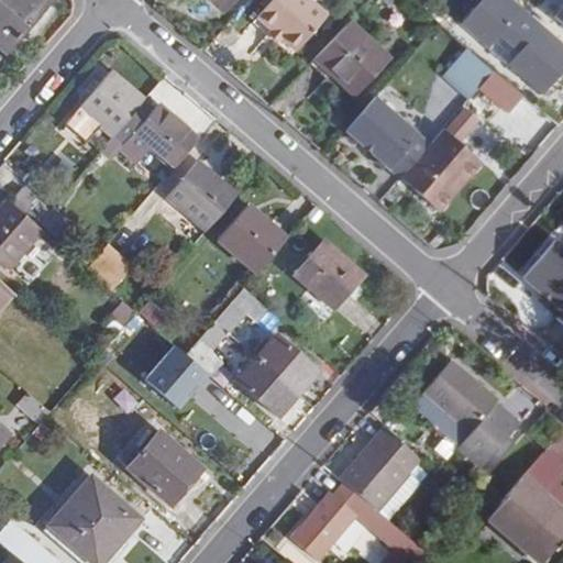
[(0,0),(0,44),(9,52),(33,25),(21,14),(15,22),(0,10),(0,9),(7,2),(3,0),(0,0)]
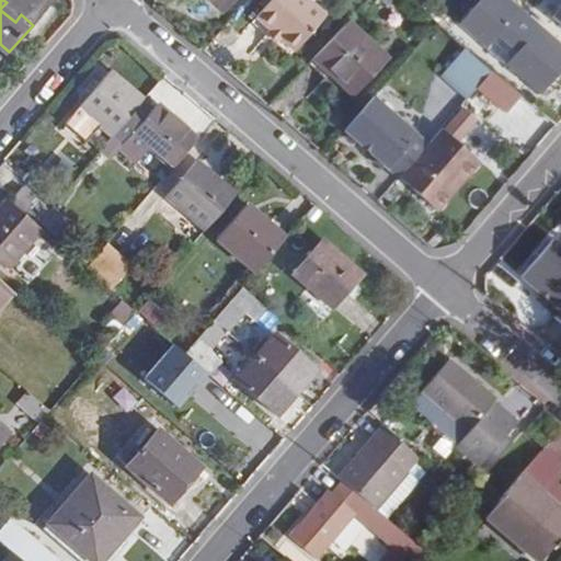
[(0,10),(15,22),(21,14),(33,25),(49,6),(43,0),(3,0),(7,2),(0,9),(0,10)]
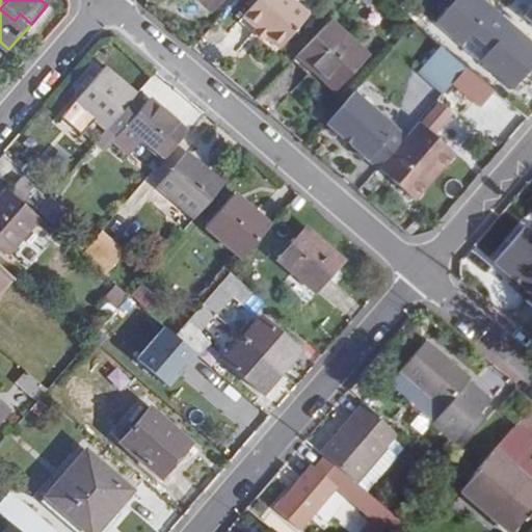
[(204,0),(214,9),(222,0),(204,0)]
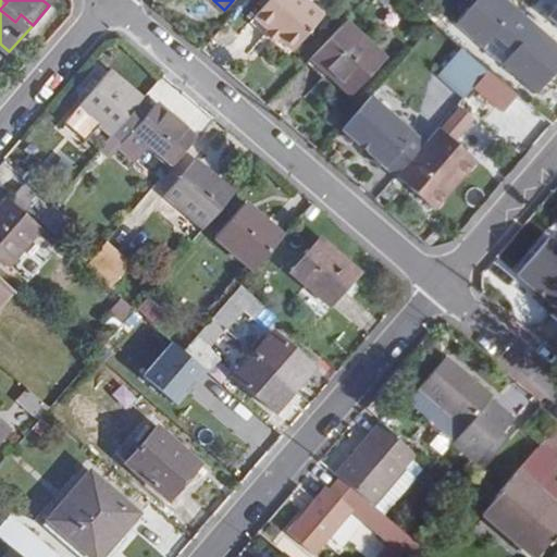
[(300,4),(304,1),(301,0),(270,0),(255,17),(291,51),(319,20),(300,4)]
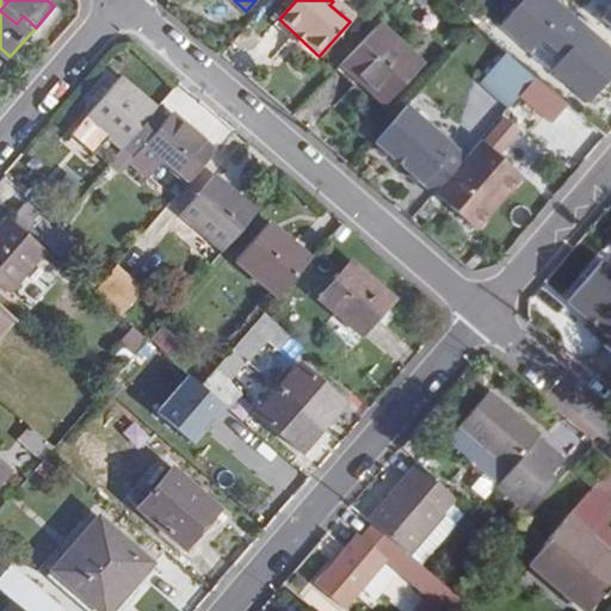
[(610,76),(610,48),(555,0),(522,0),(500,25),(530,51),(542,38),(563,56),(551,71),(590,103),(610,76)]
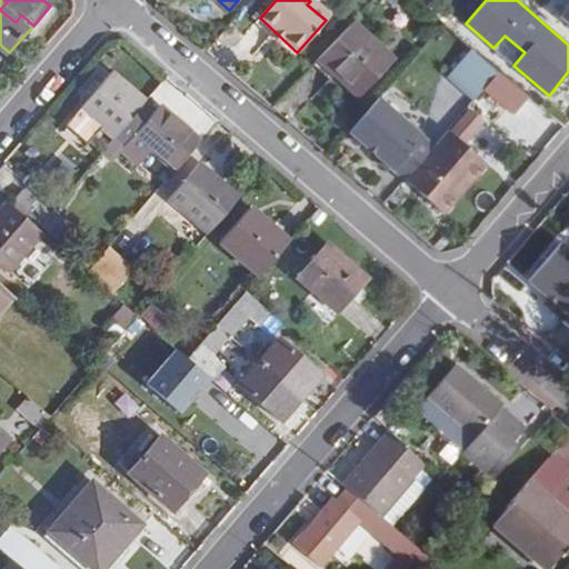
[(361,98),(397,59),(353,21),(318,59),(361,98)]
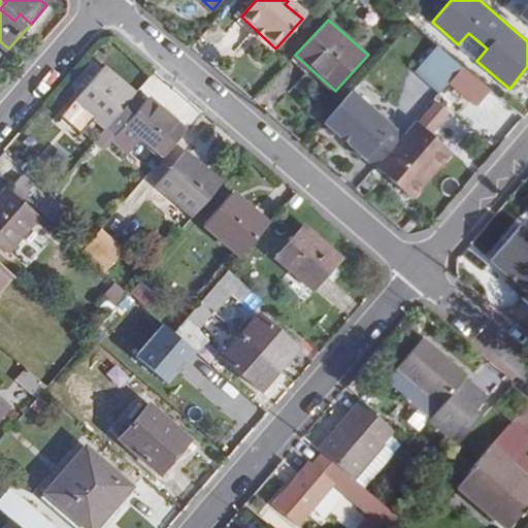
[(438,45),(417,70),(440,91),(462,66),(455,59),(438,45)]
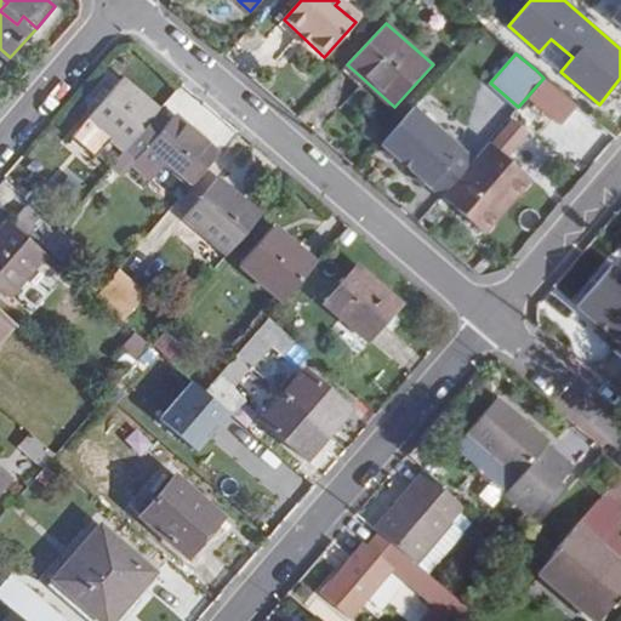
[(129,152),(164,112),(126,79),(91,120),(129,152)]
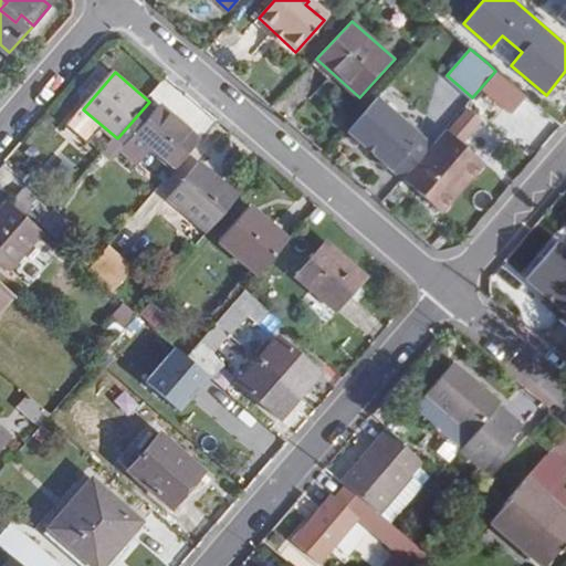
[(378,97),(348,132),(350,133),(350,137),(357,143),(362,143),(379,158),(379,161),(385,168),(391,169),(421,135),(378,97)]
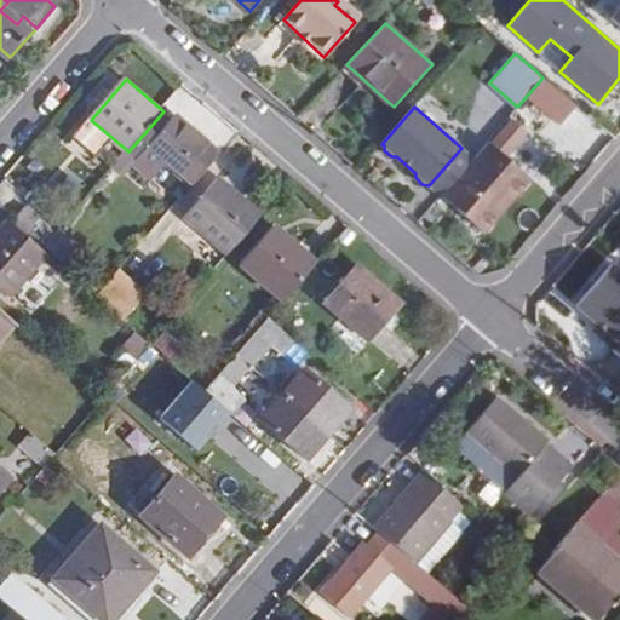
[(178,118),(174,120),(164,112),(128,151),(115,167),(127,178),(136,167),(155,184),(172,164),(191,179),(216,151),(210,145),(179,120),(178,118)]
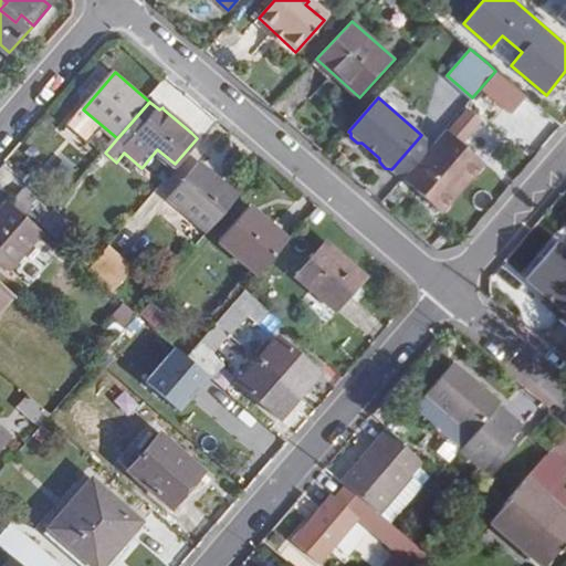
[(176,104),(164,109),(191,133),(199,124),(176,104)]
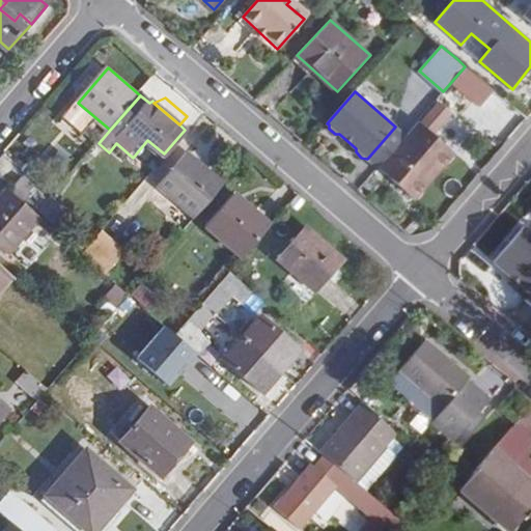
[(406,136),(379,167),(414,198),(454,151),(431,133),(450,111),(440,102),(422,123),(418,120),(406,136)]
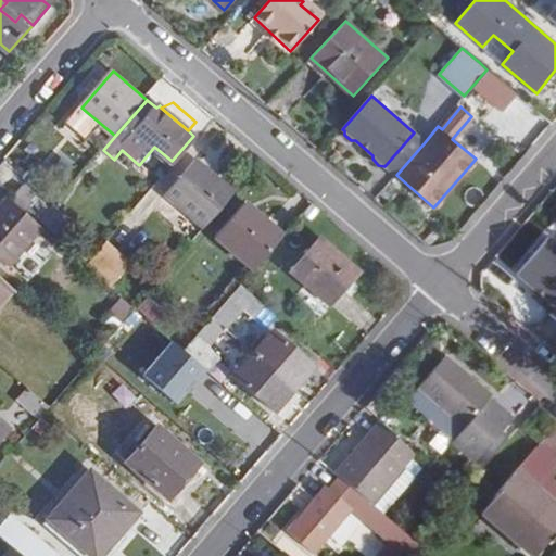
[(414,133),(384,166),(396,175),(425,142),(414,133)]
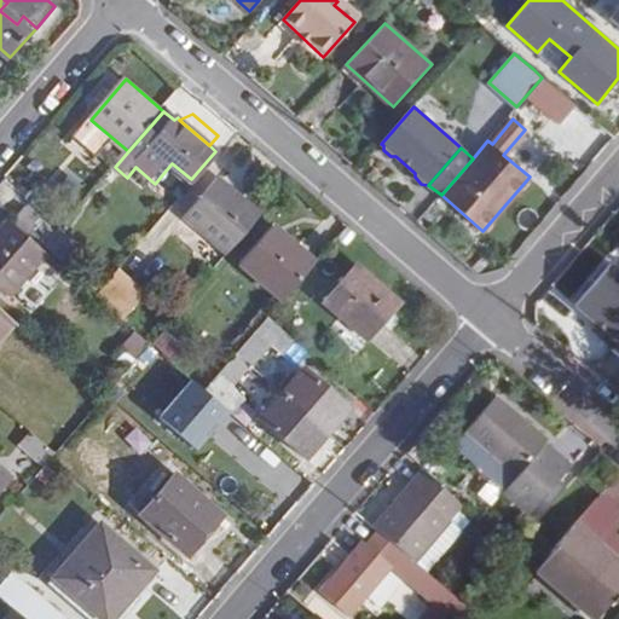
[(185,215),(229,253),(261,215),(218,178),(185,215)]
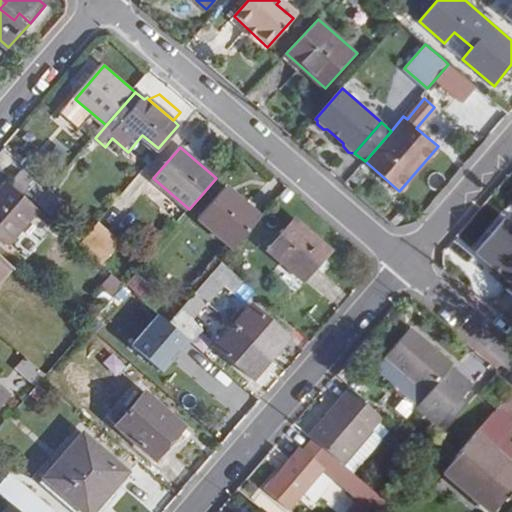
[(47,194),(22,172),(10,186),(35,207),(37,205),(47,194)]
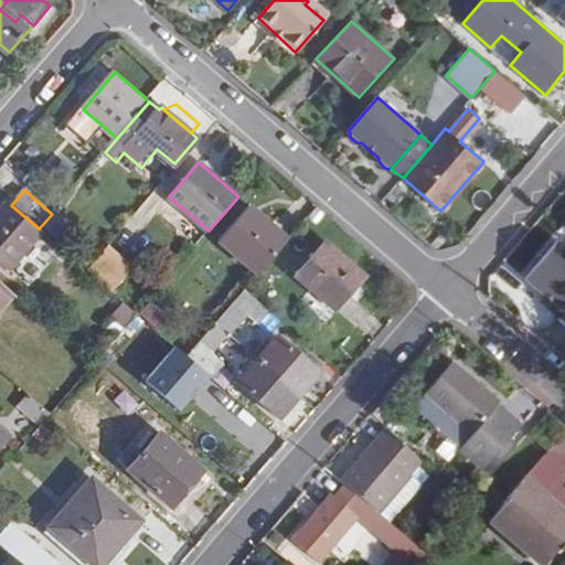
[(39,228),(11,205),(8,202),(0,211),(0,260),(9,269),(42,232),(39,228)]
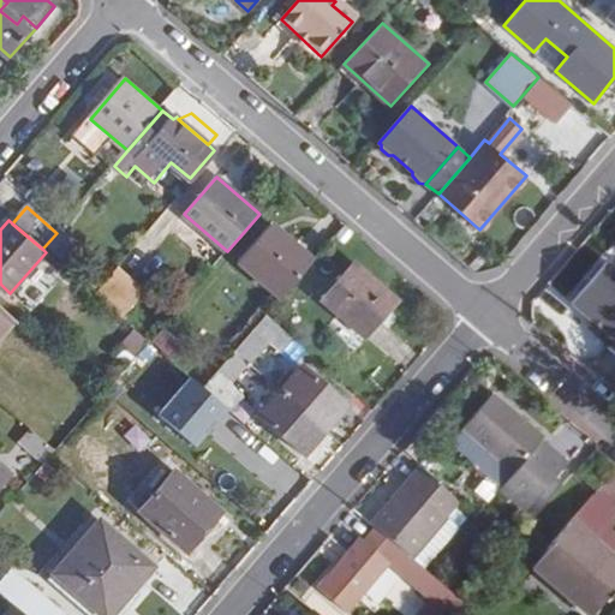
[(240,262),(284,298),(316,261),(273,225),(240,262)]
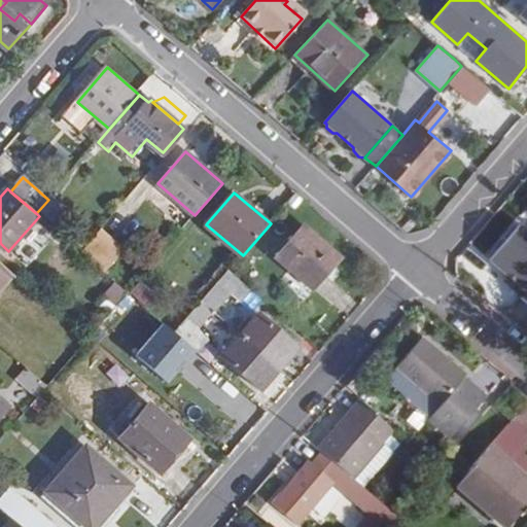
[(55,225),(67,212),(49,198),(48,200),(38,211),(55,225)]
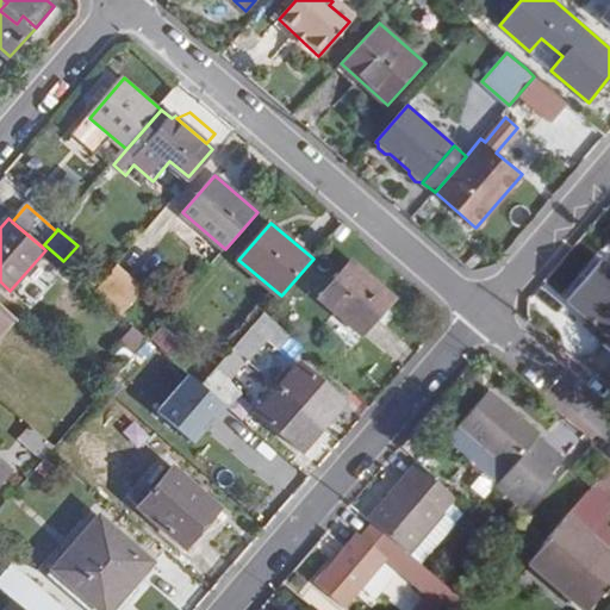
[(362,340),(396,302),(352,263),(318,302),(362,340)]
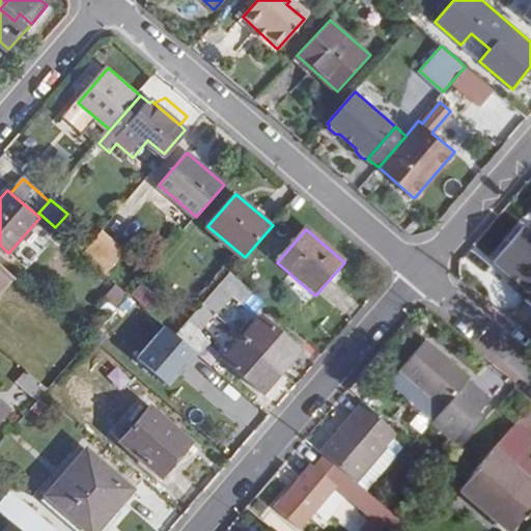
[(524,301),(524,300),(530,291),(530,238),(522,229),(491,264),(515,285),(511,290),(524,301)]
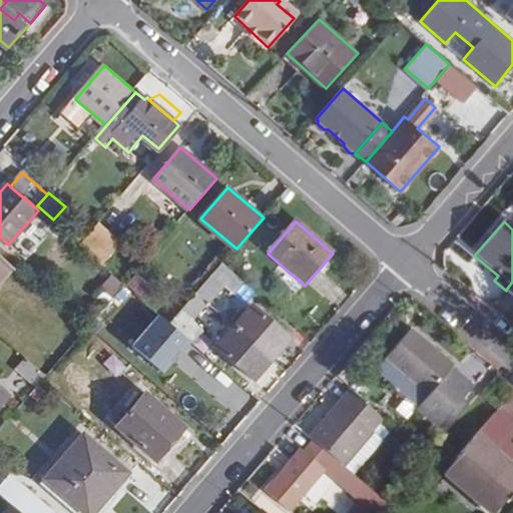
[(122,244),(99,224),(80,246),(103,267),(122,244)]
